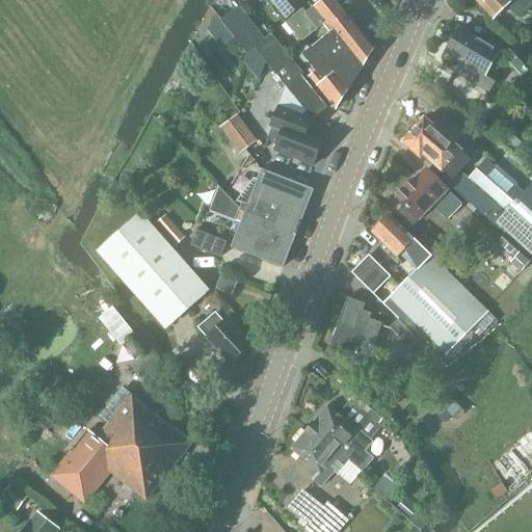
[(273,0),(288,17),(306,3),(302,0),(273,0)]
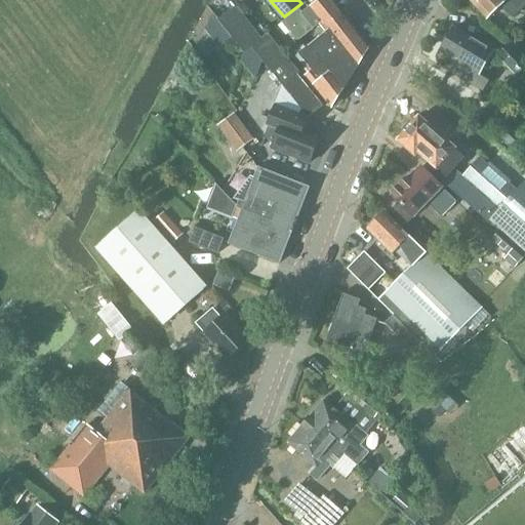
[(281,24),(297,42),(320,24),(326,32),(306,48),(298,54),(309,67),(305,70),(308,73),(305,75),(331,108),(340,92),(344,95),(359,71),(356,69),(371,43),(352,18),(350,21),(347,18),(348,14),(345,9),(340,9),(332,0),(318,0),(301,13),(299,9),(281,24)]
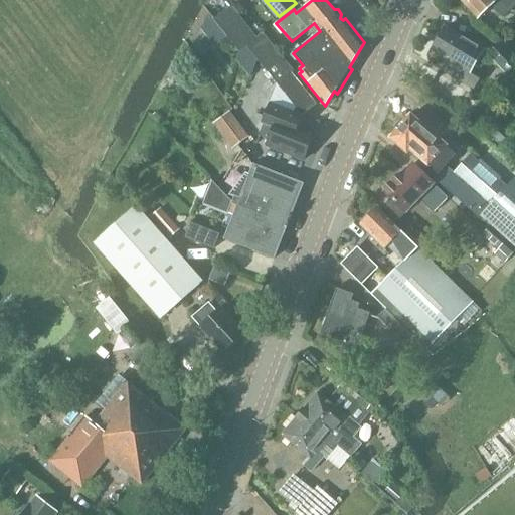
[(514,0),(460,0),(478,19),(491,7),(502,18),(514,5),(514,0)]
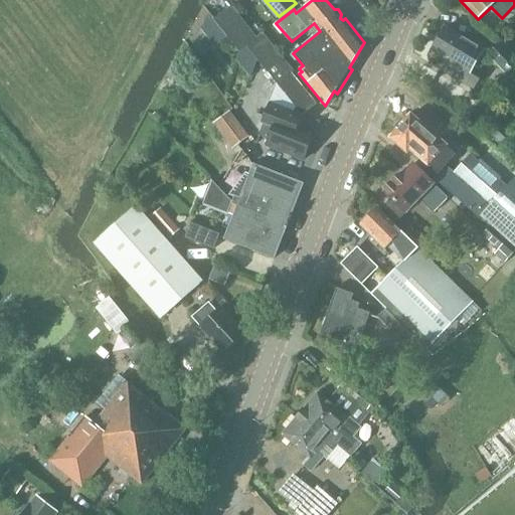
[(232,5),(213,20),(227,37),(239,52),(246,47),(258,59),(278,86),(278,84),(303,115),(316,104),(291,72),(293,71),(278,52),(262,33),(258,36),(232,5)]
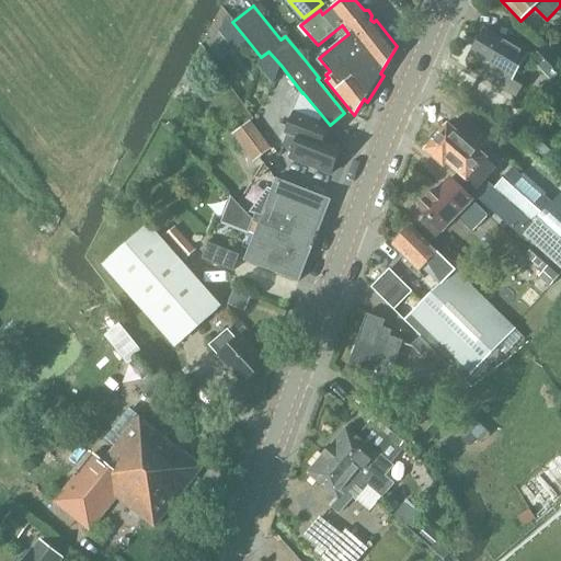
[(232,22),(219,32),(233,52),(248,41),(232,22)]
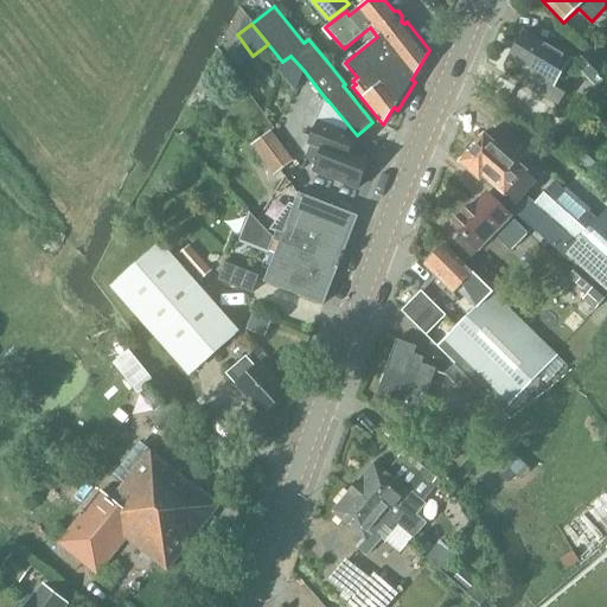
[(547,100),(554,88),(573,57),(560,49),(557,53),(524,33),(509,59),(521,66),(513,80),(547,100)]
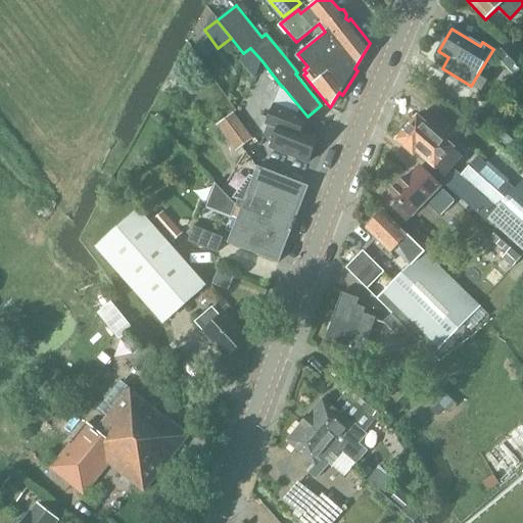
[(494,54),(514,76),(522,66),(522,60),(507,43),(494,54)]
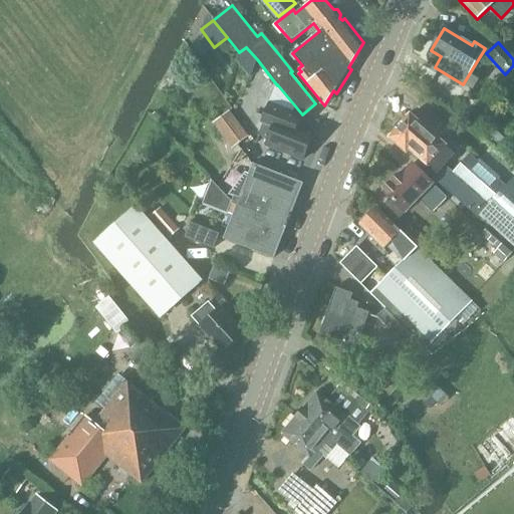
[(237,54),(235,59),(249,76),(251,72),(257,59),(246,47),(239,52),(237,54)]
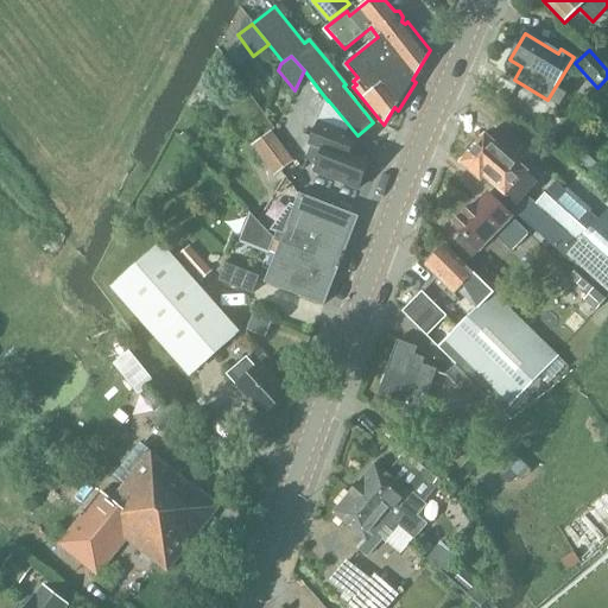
[(305,160),(316,165),(314,172),(358,189),(360,185),(366,184),(369,175),(365,171),(369,158),(350,151),(355,137),(317,122),(309,145),(311,146),(305,160)]
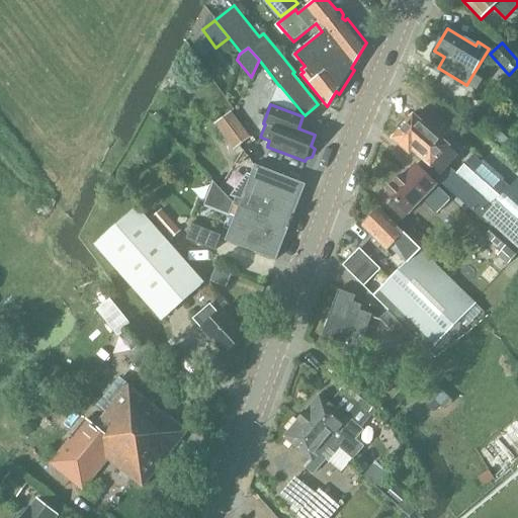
[(214,123),(234,150),(250,138),(231,111),(214,123)]
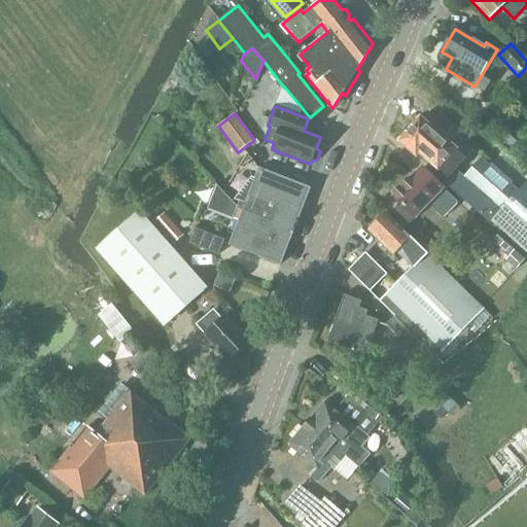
[(402,130),(407,133),(399,141),(416,156),(419,153),(447,177),(448,178),(455,169),(465,157),(420,117),(413,126),(409,123),(402,130)]
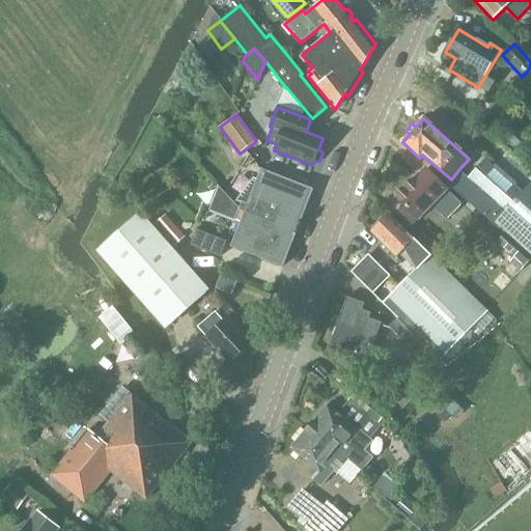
[(513,123),(500,137),(515,151),(528,138),(513,123)]
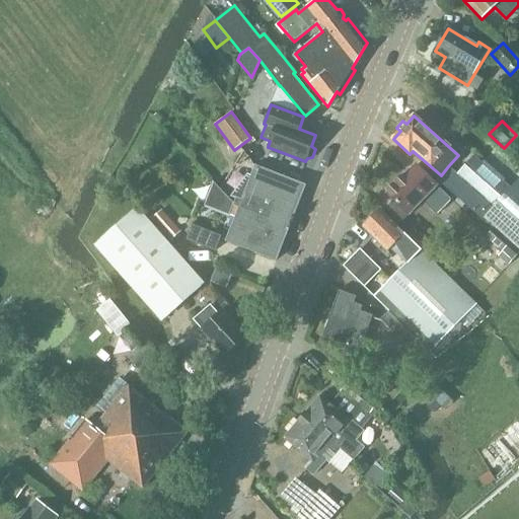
[(440,174),(437,178),(446,188),(484,221),(487,218),(486,218),(511,190),(473,156),(457,174),(448,166),(441,175),(440,174)]
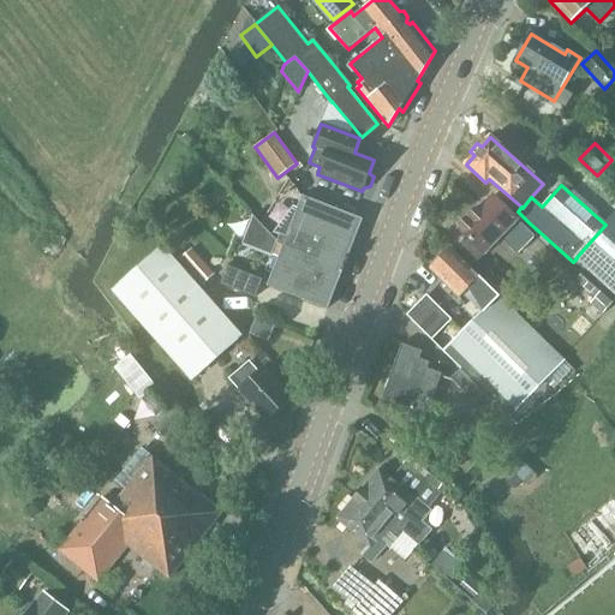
[(280,236),(278,240),(276,243),(293,250),(297,243),(345,262),(362,220),(303,197),(298,208),(293,207),(272,233),(280,236)]
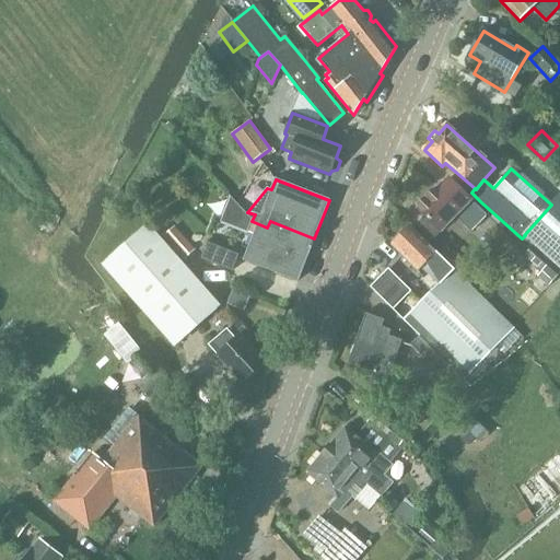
[(417,225),(432,241),(455,217),(470,232),(487,216),(450,179),(442,187),(440,185),(434,191),(433,189),(427,197),(428,198),(426,200),(424,198),(418,206),(419,207),(417,209),(426,217),(417,225)]
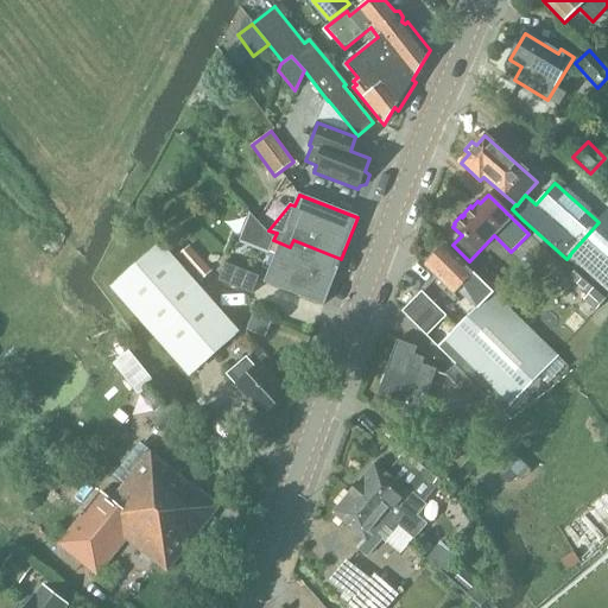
[(607,210),(599,222),(569,255),(570,255),(607,290),(607,210)]
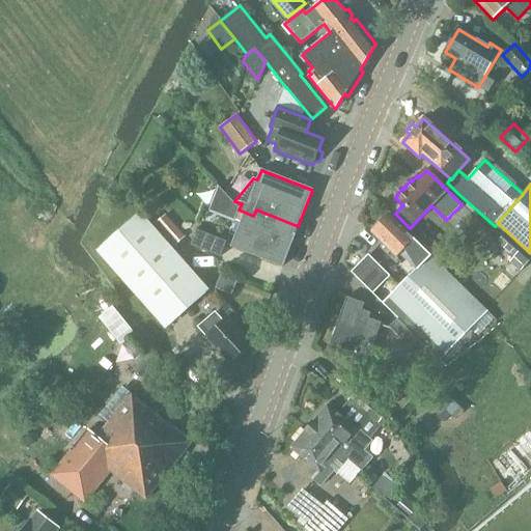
[(239,210),(240,207),(219,188),(210,212),(241,222),(231,247),(282,267),(298,226),(256,210),(253,216),(239,210)]
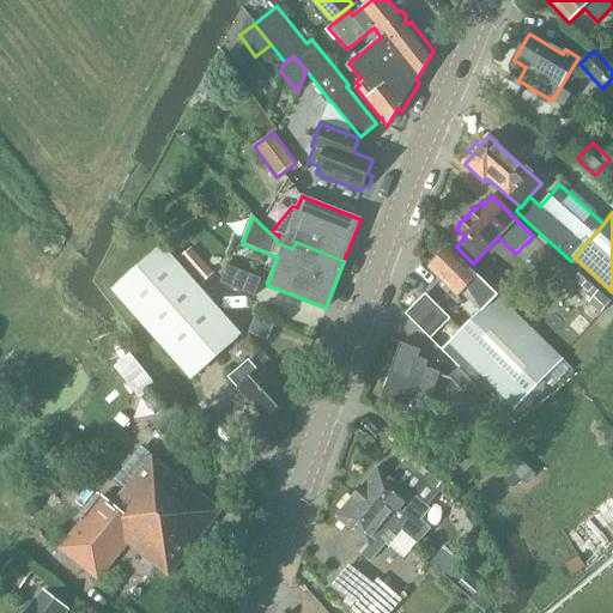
[(111,290),(192,380),(241,335),(162,246),(111,290)]
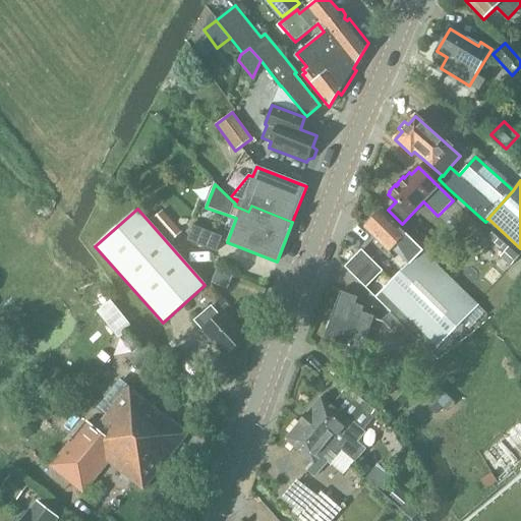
[(363,228),(389,252),(400,241),(403,243),(416,255),(380,294),(433,348),(476,305),(421,250),(422,249),(409,237),(381,210),(363,228)]
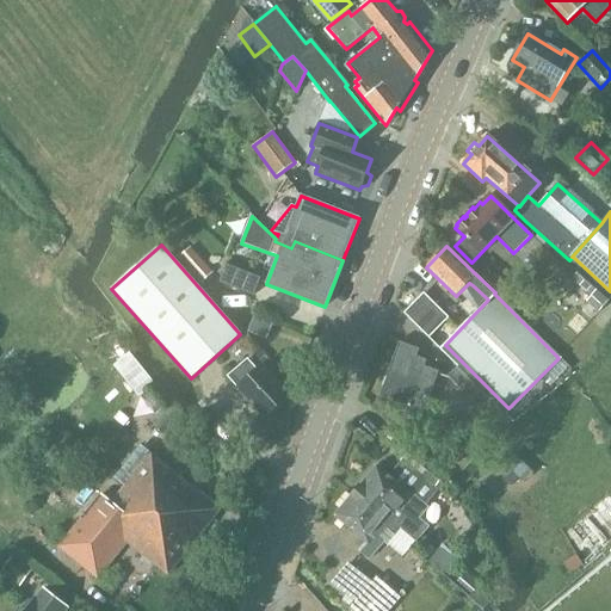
[(218,282),(253,296),(260,278),(226,265),(218,282)]
